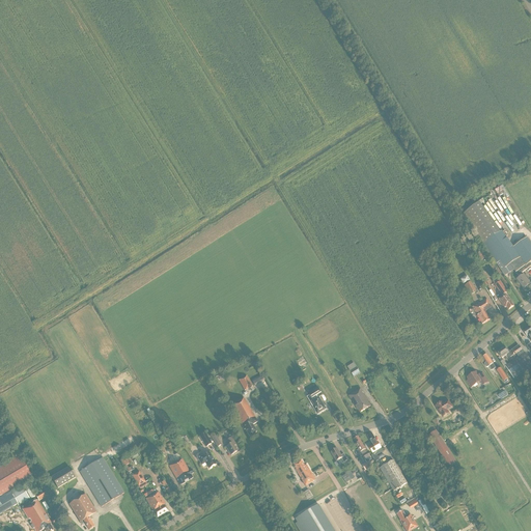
[(524,288),(530,283),(524,275),(523,275),(522,273),(530,266),(530,264),(529,263),(530,261),(530,243),(528,238),(513,248),(502,231),(500,232),(498,229),(479,202),(464,214),(484,244),(483,245),(496,263),(500,260),(501,261),(497,264),(505,277),(514,270),(520,277),(516,279),(524,288)]
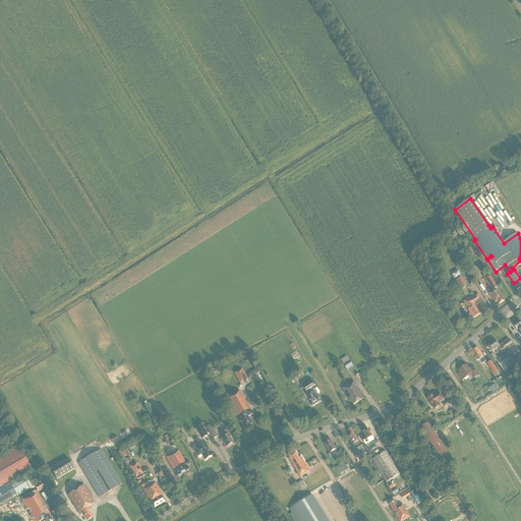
[(452,275),(455,280),(461,276),(459,271),(452,275)]
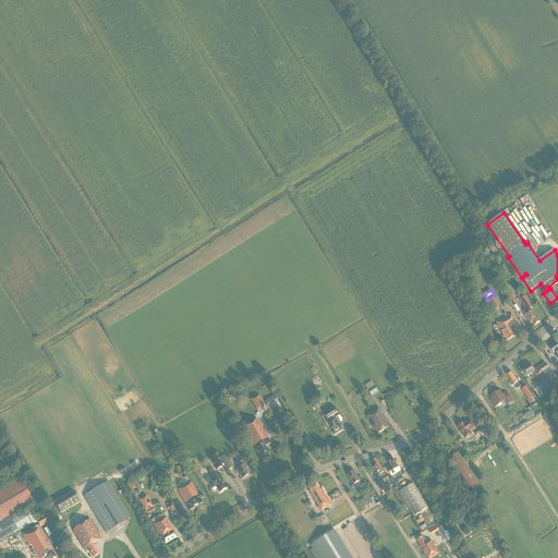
[(488,301),(494,311),(500,306),(495,296),(488,301)]
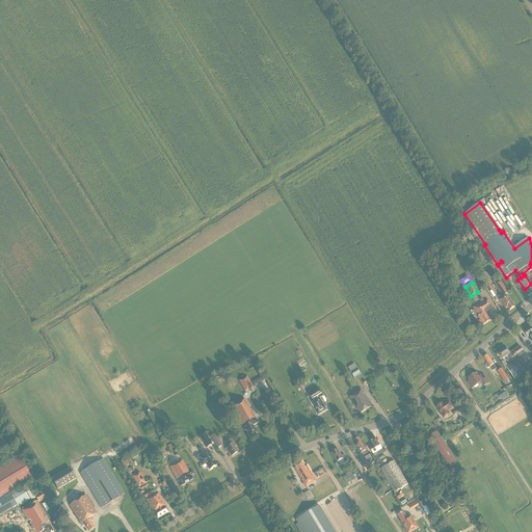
[(509,293),(502,283),(497,287),(504,297),(509,293)]
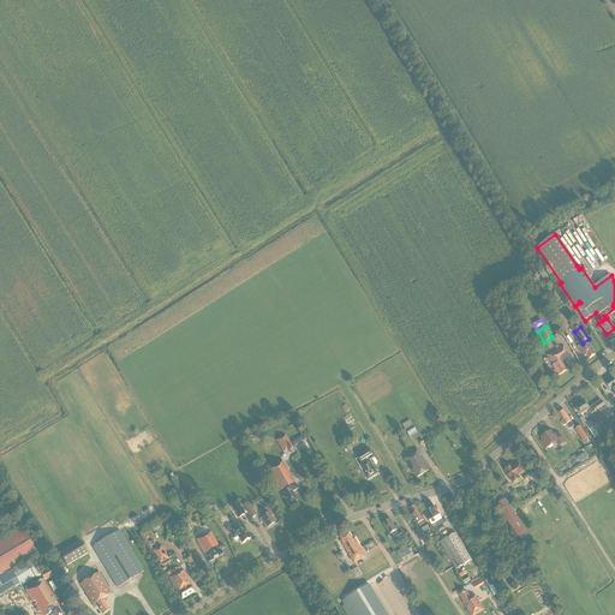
[(587,356),(590,359),(596,354),(593,351),(587,341),(579,347),(585,357),(587,356)]
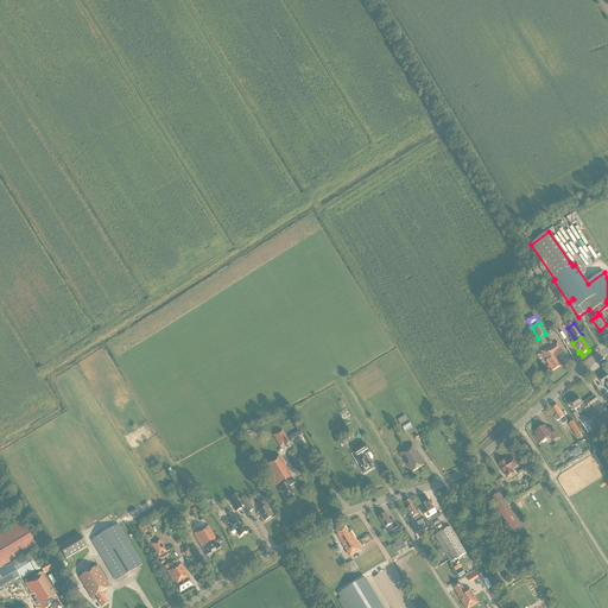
[(552,372),(562,366),(556,356),(562,353),(557,342),(549,348),(549,349),(546,352),(545,349),(542,352),(552,372)]
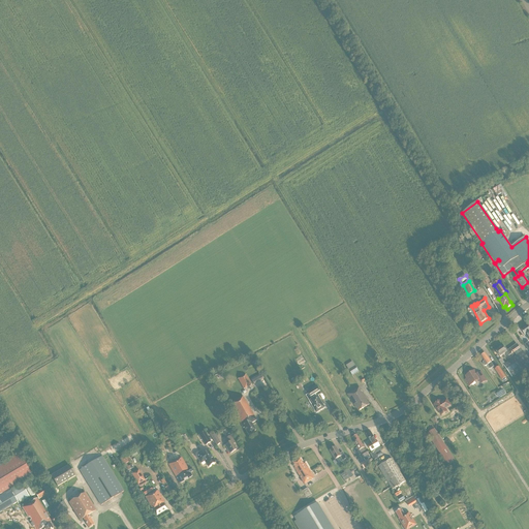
[(503,346),(496,351),(500,356),(505,353),(507,356),(515,352),(517,355),(503,365),(511,377),(528,365),(528,356),(528,359),(524,352),(523,353),(517,344),(507,351),(505,347),(504,348),(503,346)]
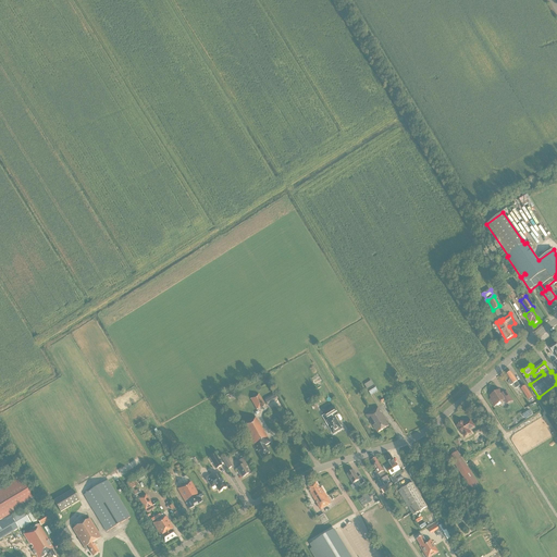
[(511,372),(507,375),(510,381),(508,382),(508,383),(510,385),(511,386),(514,385),(516,388),(520,385),(511,372)]
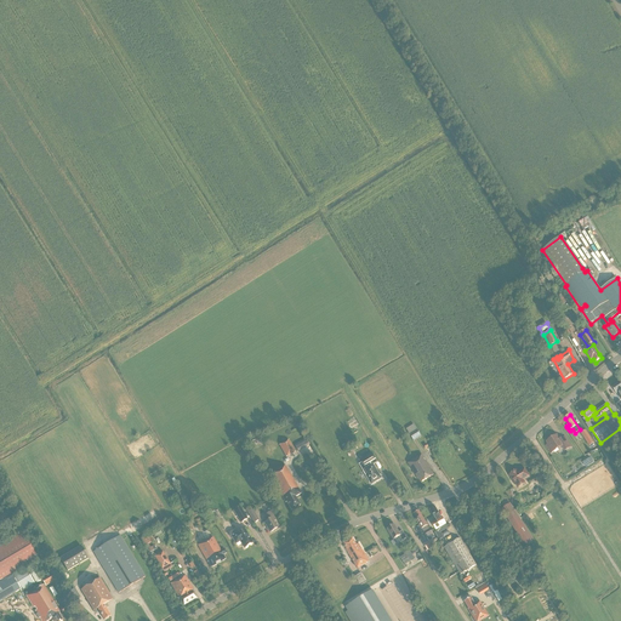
[(421,437),(414,425),(406,429),(414,442),(421,437)]
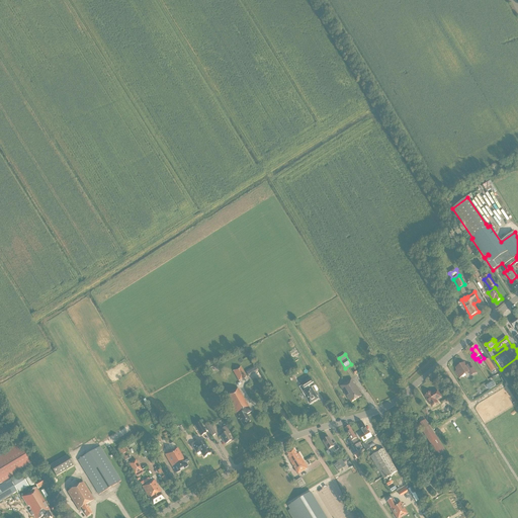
[(463,363),(456,368),(457,370),(455,371),(459,378),(462,376),(461,375),(468,371),(471,375),(477,372),(471,364),(466,367),(463,363)]
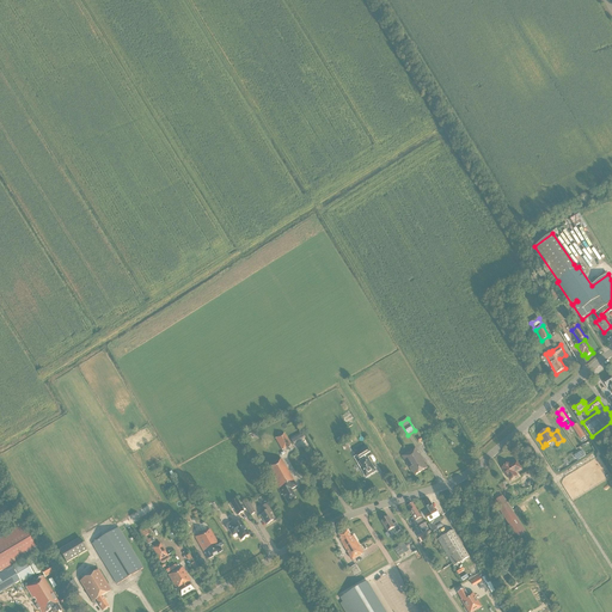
[(275,439),(281,451),(292,445),(285,433),(275,439)]
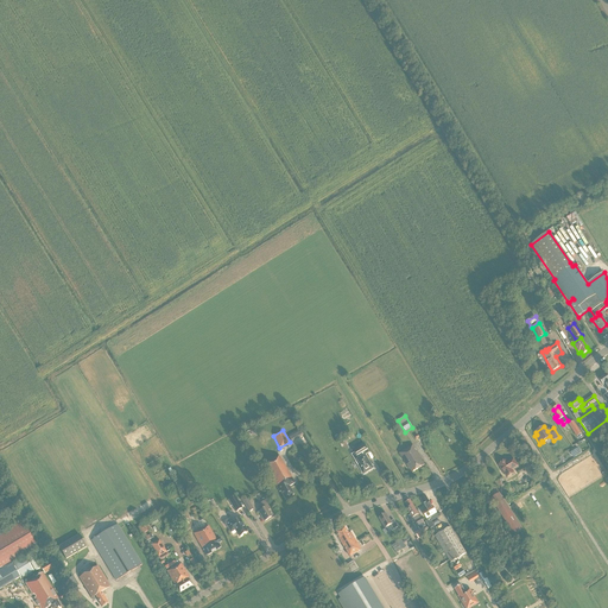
[(289,437),(292,442),(303,436),(301,431),(289,437)]
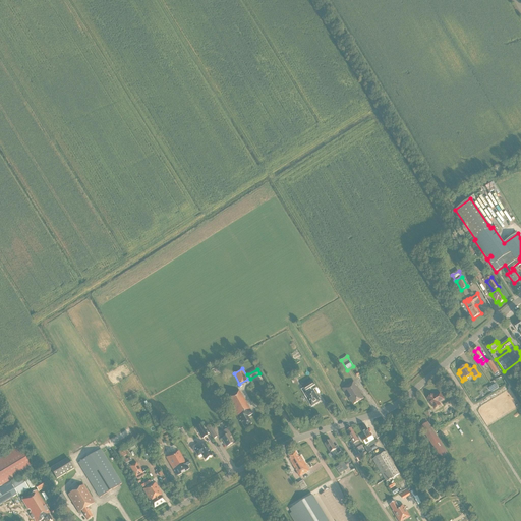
[(316,388),(315,386),(311,380),(302,386),(307,394),(306,394),(309,398),(307,399),(311,406),(320,401),(313,390),(316,388)]
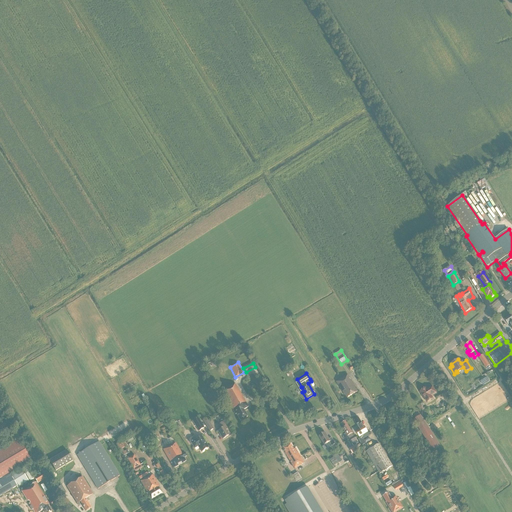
[(350,378),(348,374),(336,382),(344,394),(345,394),(347,398),(357,391),(354,386),(355,386),(352,381),(351,382),(349,379),(350,378)]
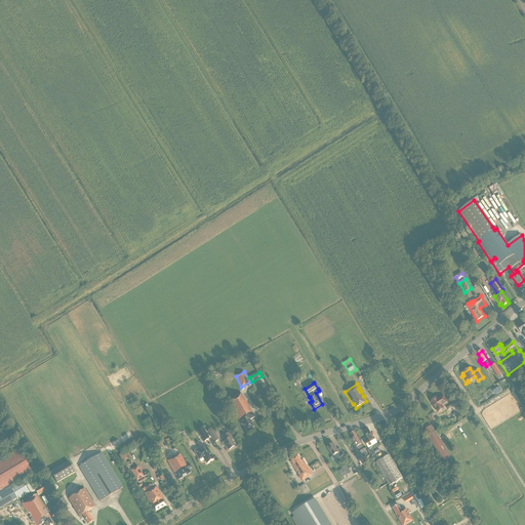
[(494,390),(497,395),(502,392),(499,387),(494,390)]
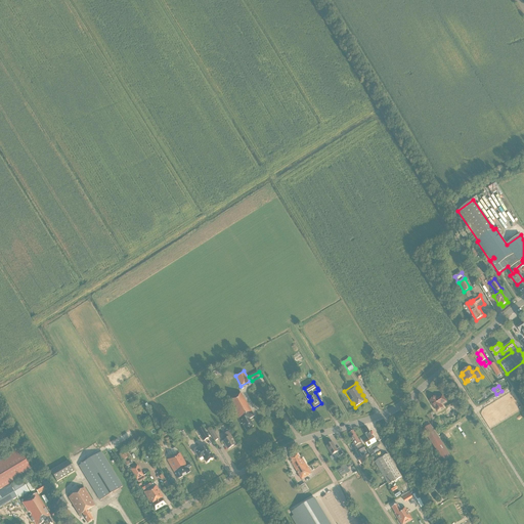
[(246,431),(253,426),(249,419),(254,417),(242,393),(237,395),(236,394),(227,400),(241,424),(242,424),(246,431)]
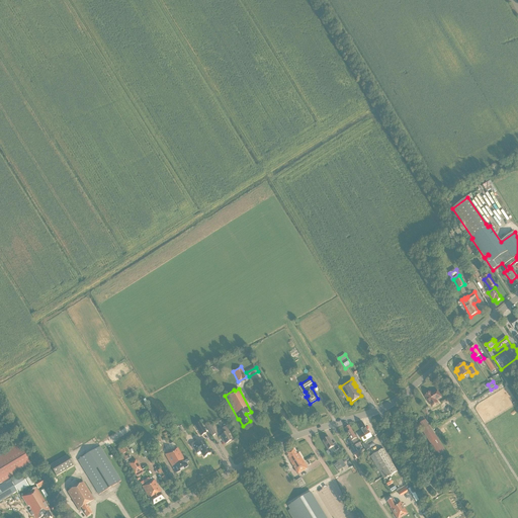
[(438,391),(433,394),(431,392),(425,397),(432,408),(438,404),(437,401),(442,398),(438,391)]
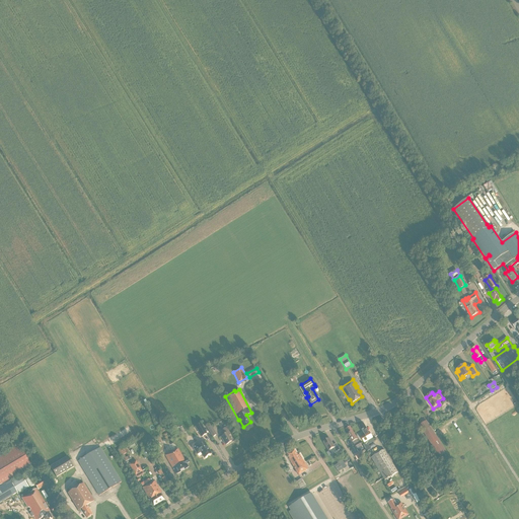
[(159,428),(162,433),(167,430),(164,425),(165,425),(164,422),(158,426),(160,428),(159,428)]
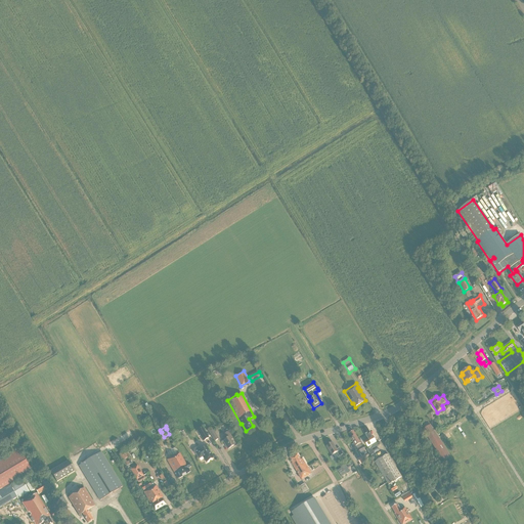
[(424,430),(443,460),(450,455),(430,426),(424,430)]
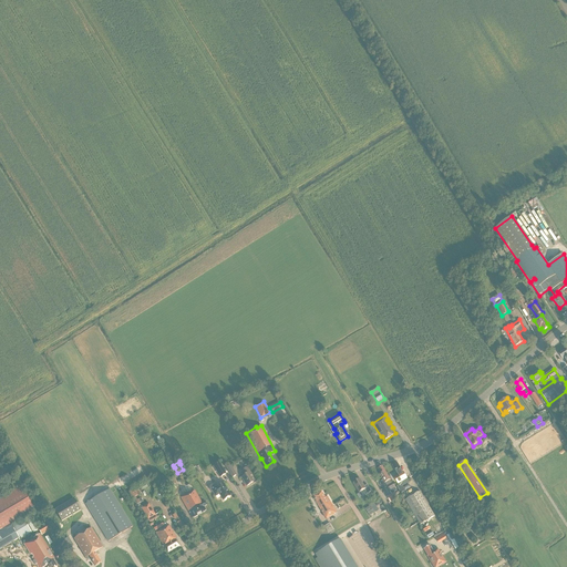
[(226,474),(224,470),(219,463),(213,466),(220,477),(226,474)]
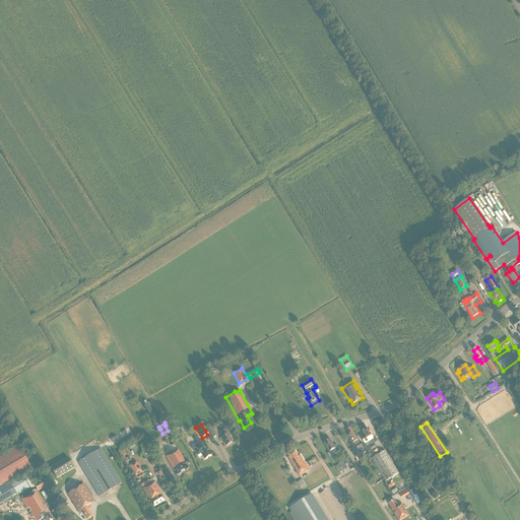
[(364,425),(361,427),(365,434),(366,436),(362,438),(366,444),(374,439),(370,433),(370,434),(369,432),(364,425)]
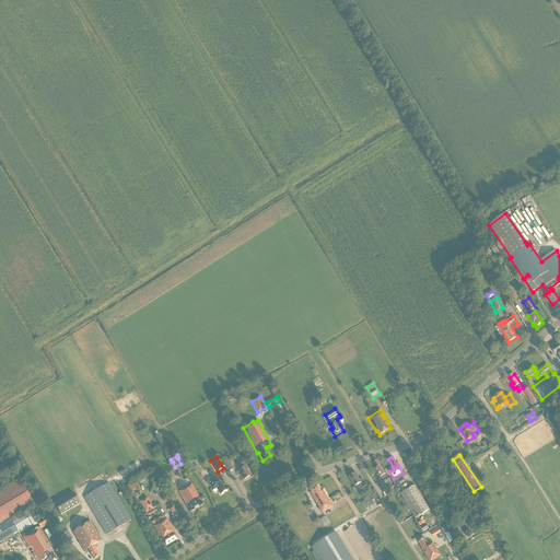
[(228,459),(224,462),(230,471),(233,469),(228,459)]
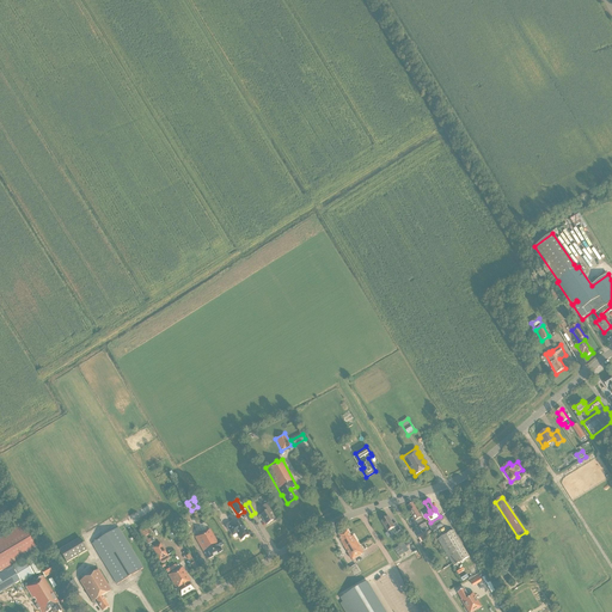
[(215,510),(212,503),(206,508),(209,514),(212,513),(215,510)]
